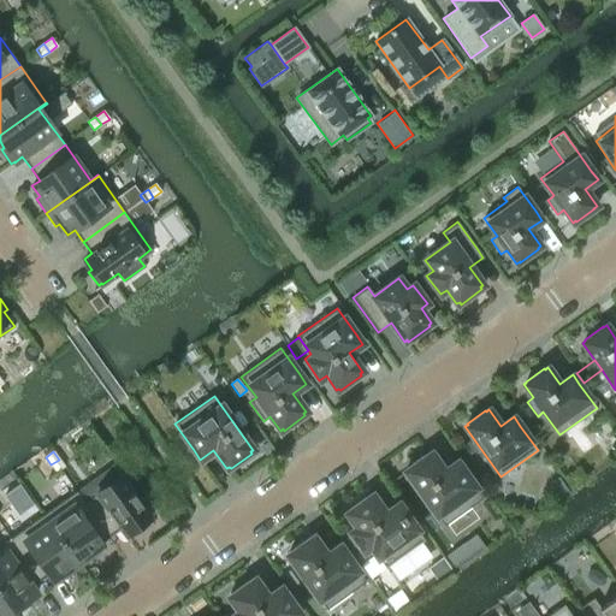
[(407,469),(404,472),(444,526),(483,498),(463,471),(457,462),(444,471),(431,452),(428,455),(427,452),(406,467),(407,469)]
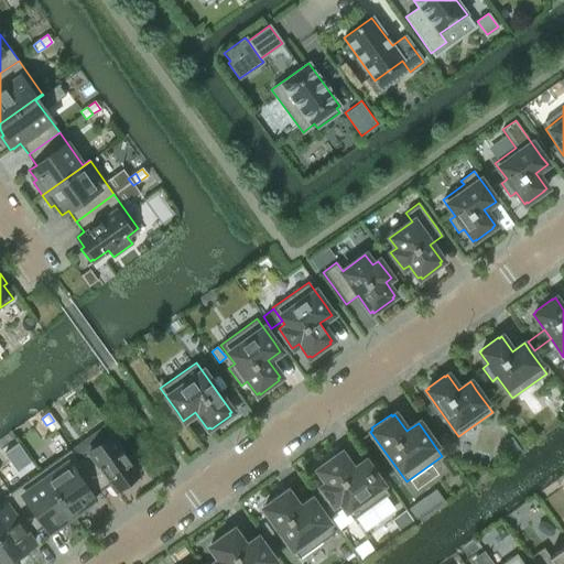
[(58,427),(54,421),(46,425),(52,433),(58,427)]
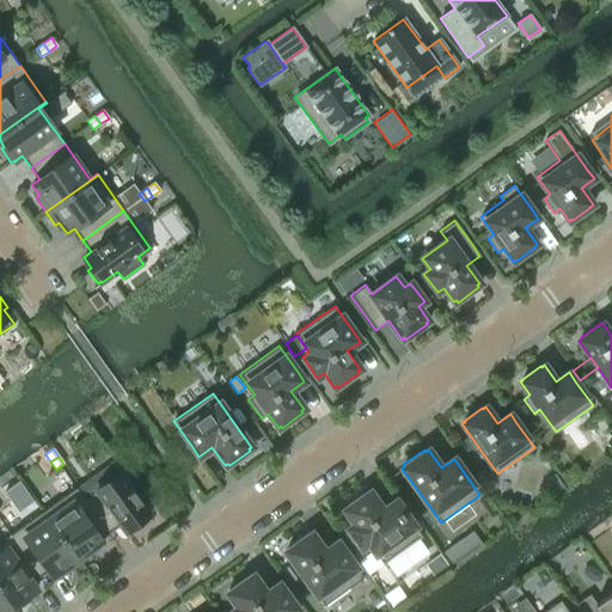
[(150,513),(135,494),(139,491),(129,478),(126,481),(120,472),(84,499),(109,531),(118,524),(124,532),(135,524),(138,527),(151,518),(148,514),(150,513)]
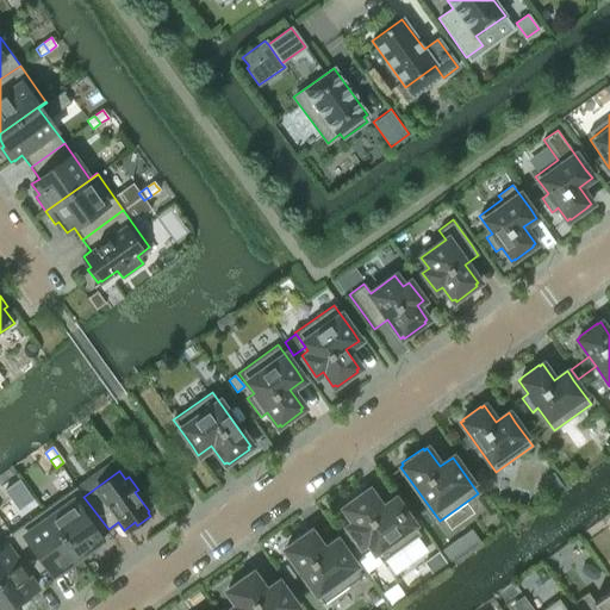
[(109,529),(83,497),(75,486),(42,510),(79,561),(93,552),(91,548),(101,541),(98,536),(109,529)]
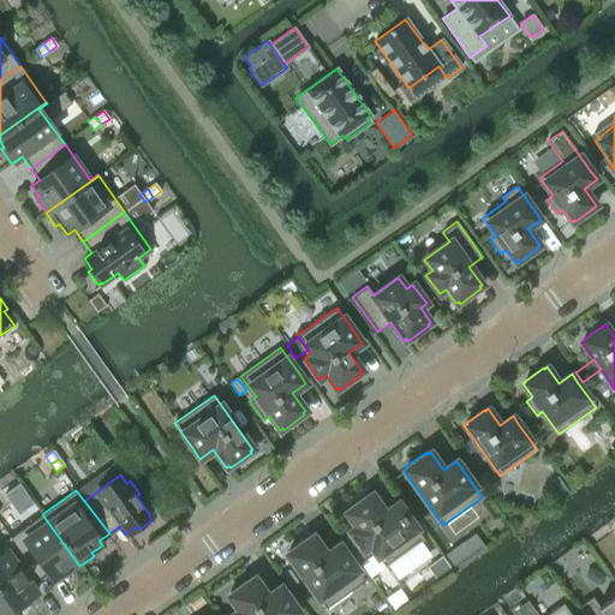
[(348,511),(345,513),(356,527),(350,531),(363,551),(369,547),(384,567),(423,538),(404,512),(398,502),(384,512),(371,494),(369,496),(368,494),(346,508),(348,511)]
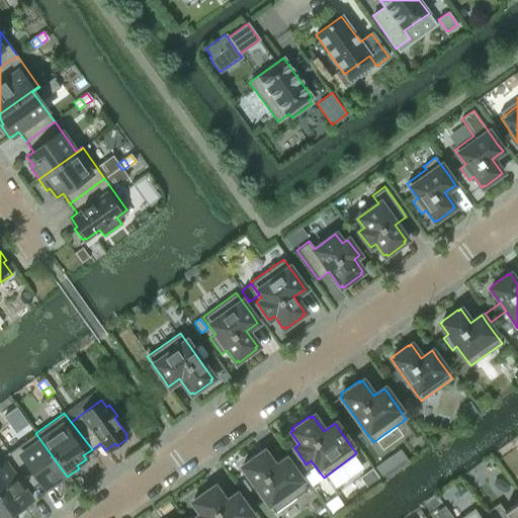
[(67,477),(35,433),(8,452),(32,488),(39,482),(45,489),(54,482),(56,485),(67,477)]
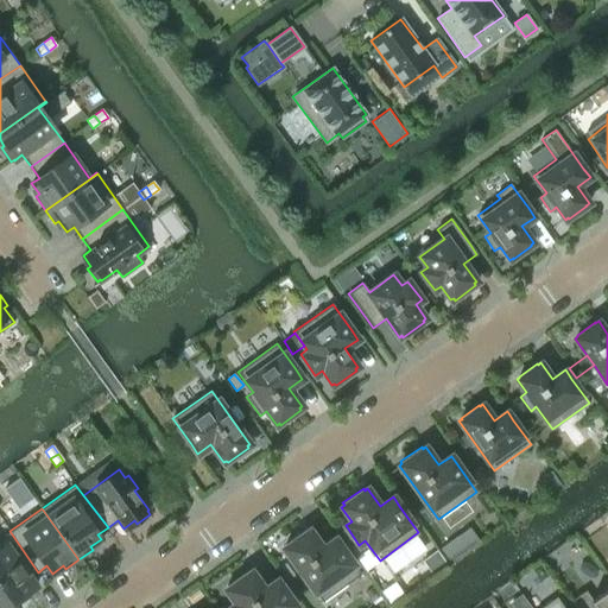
[(451,562),(479,542),(469,527),(441,548),(451,562)]
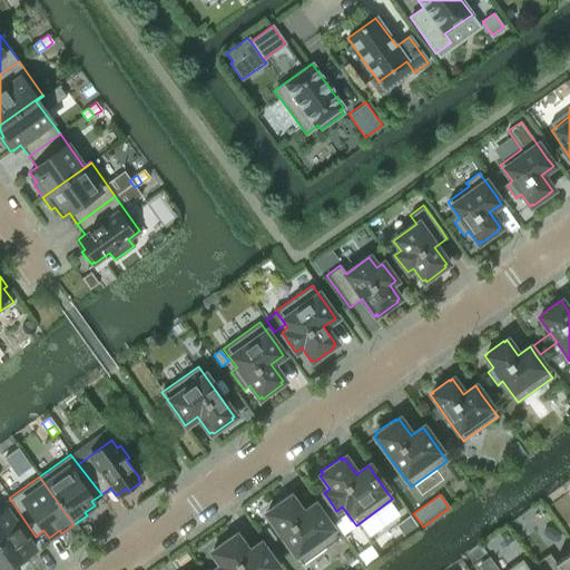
[(268,512),(266,514),(303,563),(338,538),(321,513),(314,504),(302,513),(290,497),(287,498),(286,497),(267,510),(268,512)]
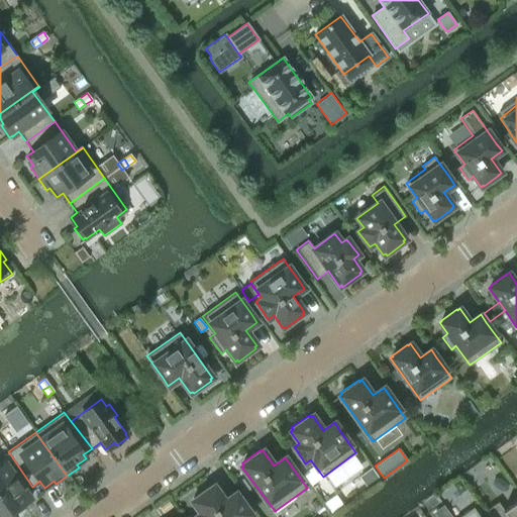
[(32,487),(8,451),(0,456),(0,498),(12,515),(23,507),(21,504),(30,498),(26,491),(32,487)]
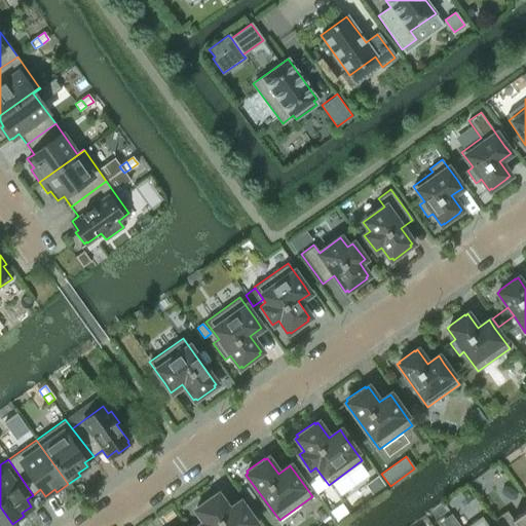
[(474,493),(467,485),(461,490),(467,498),(474,493)]
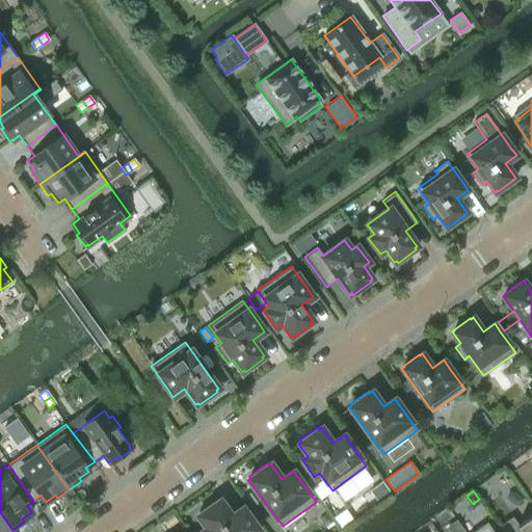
[(250,493),(243,498),(251,508),(258,504),(250,493)]
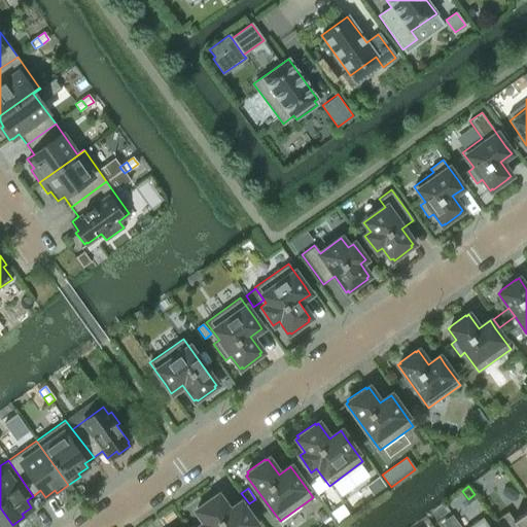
[(198,510),(196,511),(204,523),(199,526),(257,526),(246,511),(241,502),(230,511),(218,495),(216,496),(214,495),(197,507),(198,510)]
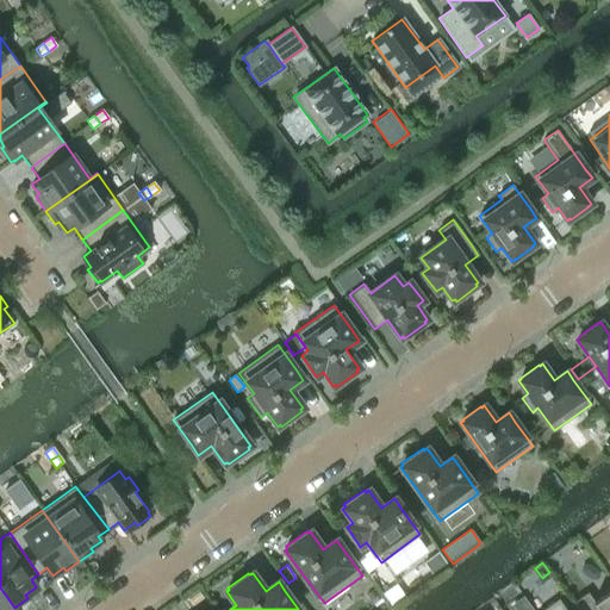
[(10,609),(14,608),(0,587),(0,609),(10,609)]
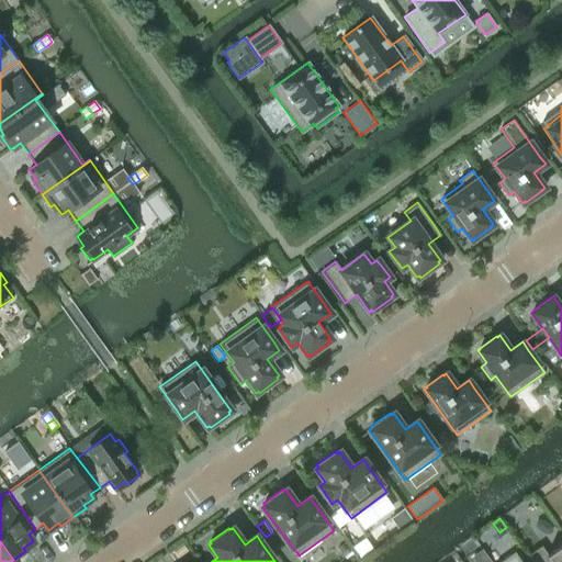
[(541,546),(527,555),(531,561),(561,561),(561,543),(547,554),(541,546)]
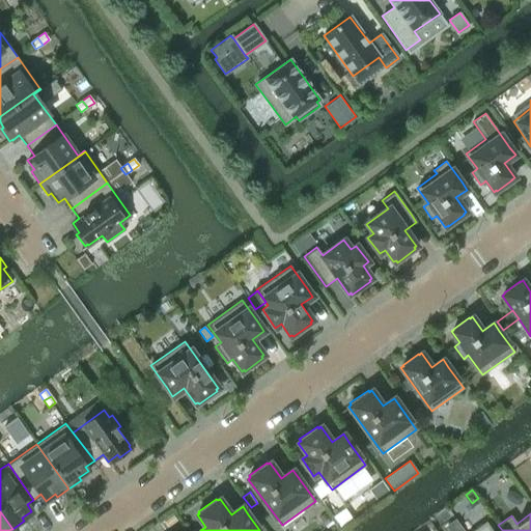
[(492,530),(485,522),(472,530),(492,530)]
